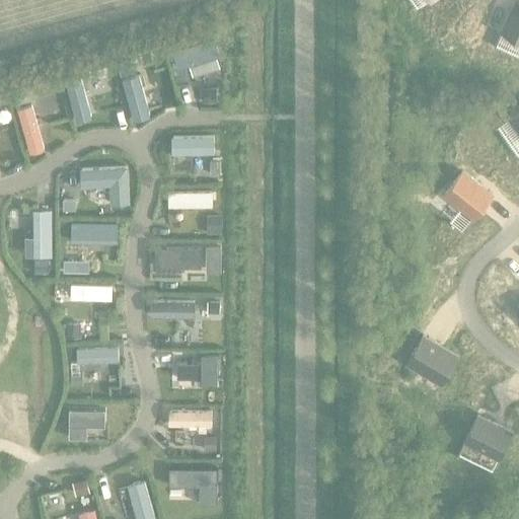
[(518,0),(515,0),(501,30),(518,39),(518,0)]
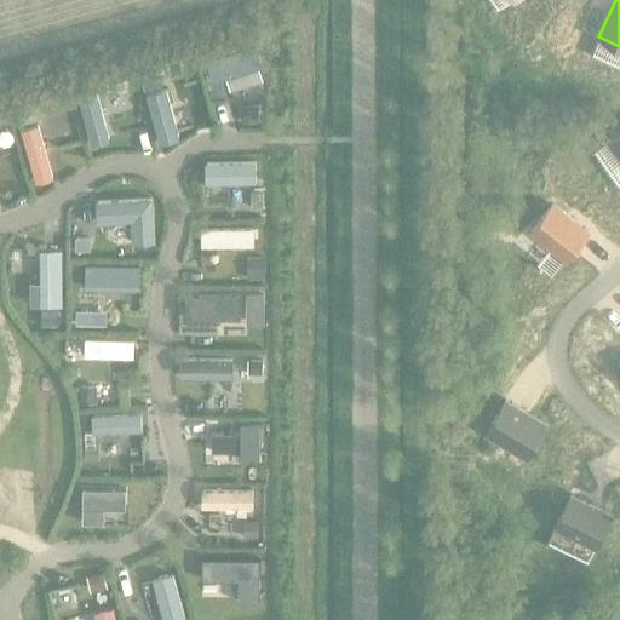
[(253,50),(213,61),(218,76),(244,69),(245,74),(251,72),(248,68),(257,65),(253,50)]
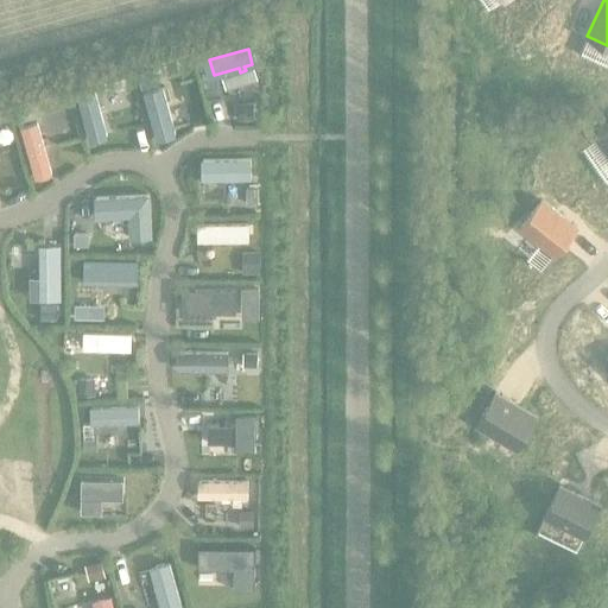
[(150,71),(135,75),(139,90),(154,87),(150,71)]
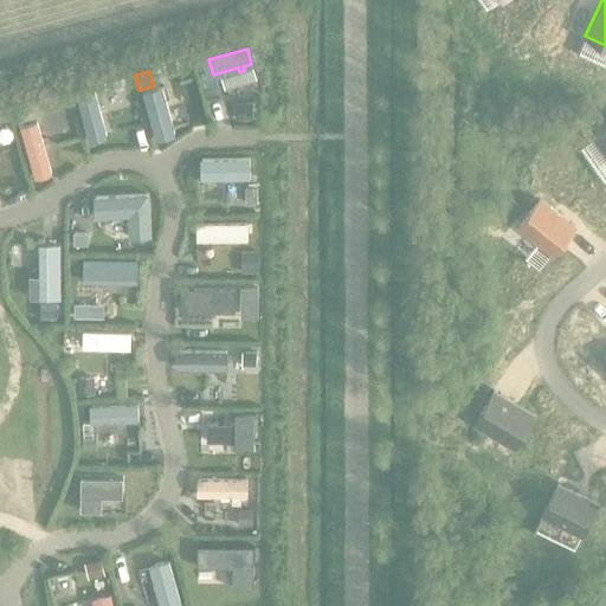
[(123,76),(111,79),(114,89),(126,85),(123,76)]
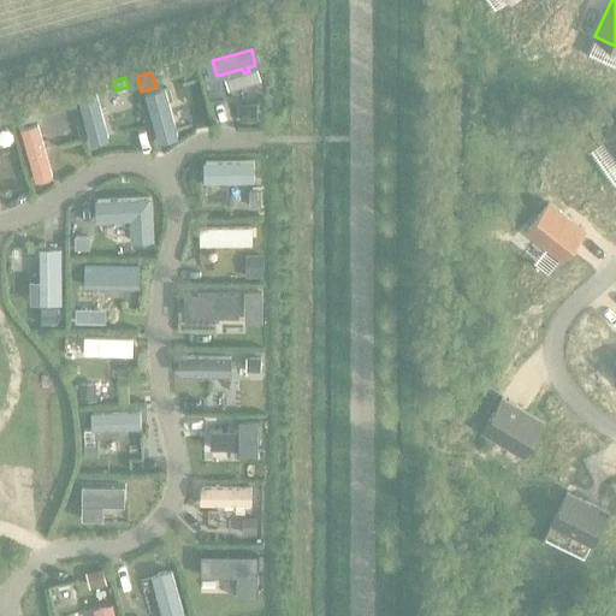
[(93,88),(77,93),(90,142),(107,137),(93,88)]
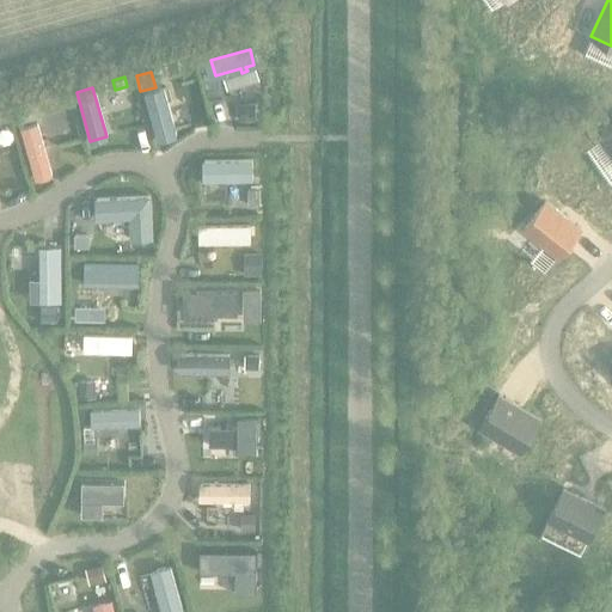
[(160,92),(145,97),(158,140),(173,135),(160,92)]
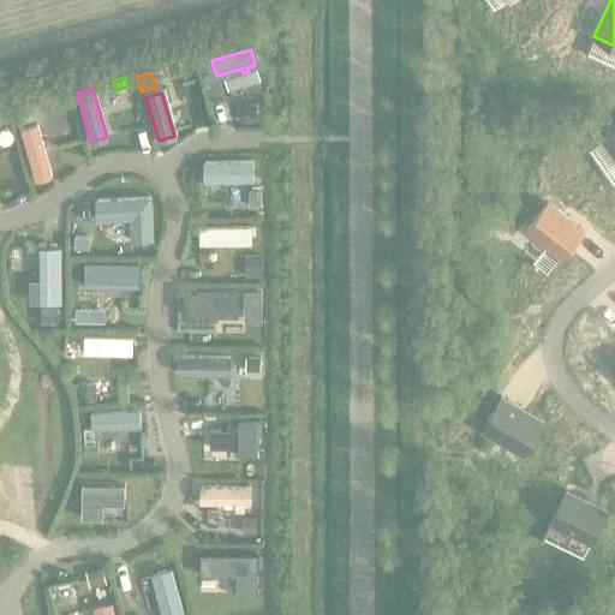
[(30,102),(13,107),(18,123),(35,118),(30,102)]
